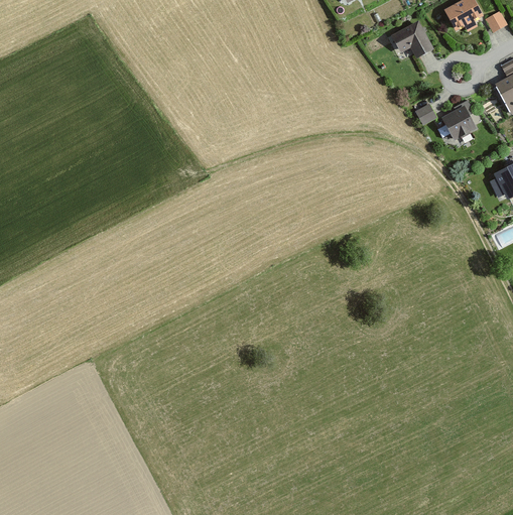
[(463,0),(444,10),(453,27),(461,23),(466,31),(478,25),(476,21),(485,16),(477,0),(463,0)]
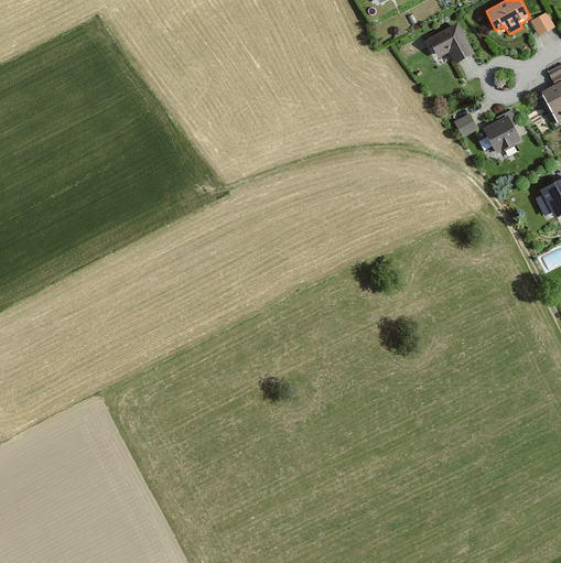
[(548,12),(532,20),(540,35),(556,26),(548,12)]
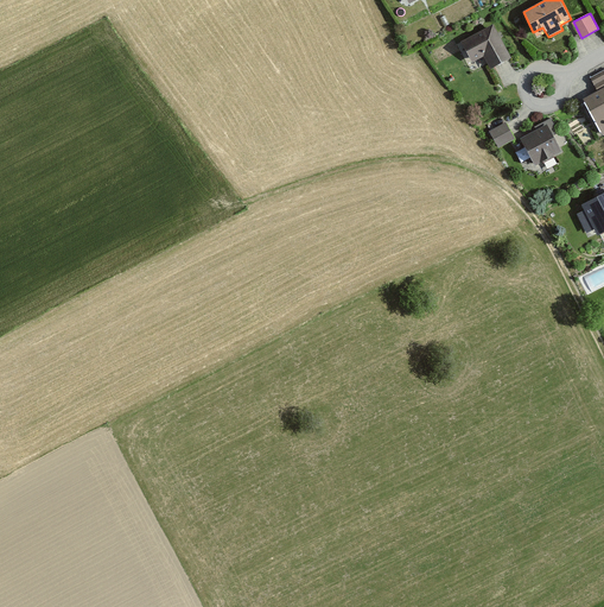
[(493,23),(457,40),(468,62),(484,54),(491,68),(512,58),(493,23)]
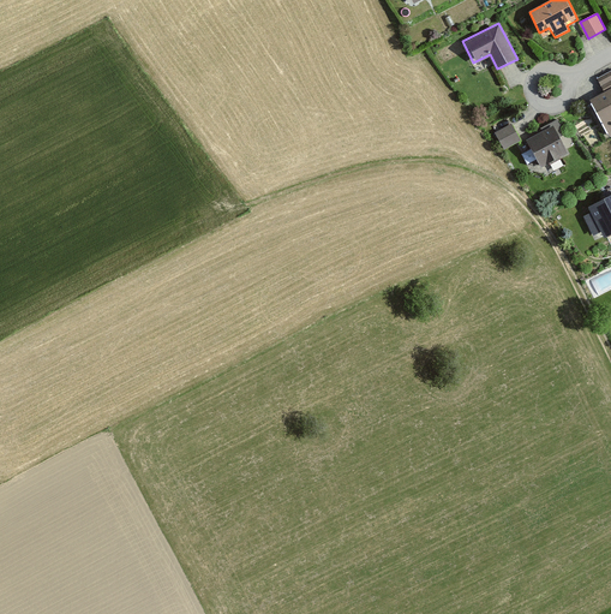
[(606,90),(591,99),(610,135),(610,70),(598,76),(606,90)]
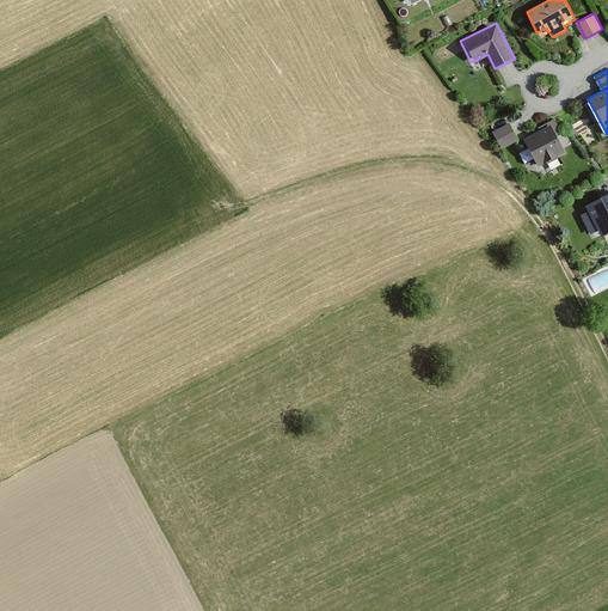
[(509,122),(491,132),(501,150),(519,140),(509,122)]
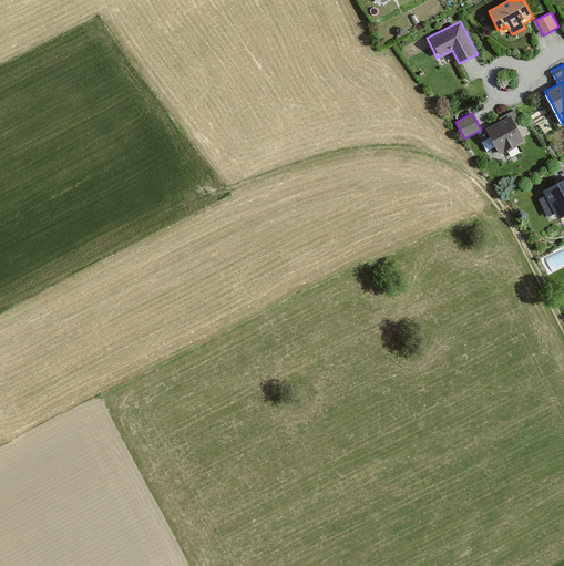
[(512,115),(482,129),(494,155),(524,142),(512,115)]
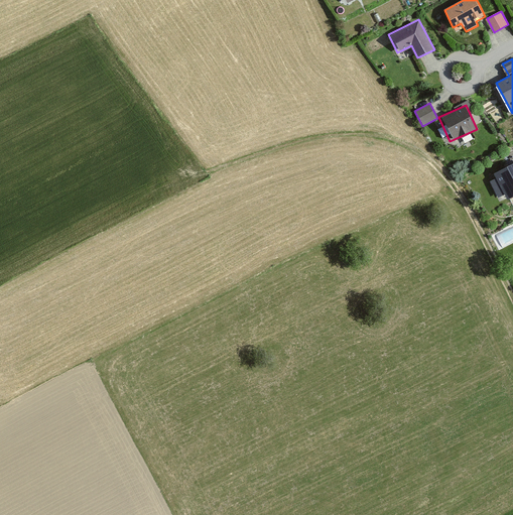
[(512,162),(492,172),(495,179),(490,181),(500,204),(512,198),(512,162)]
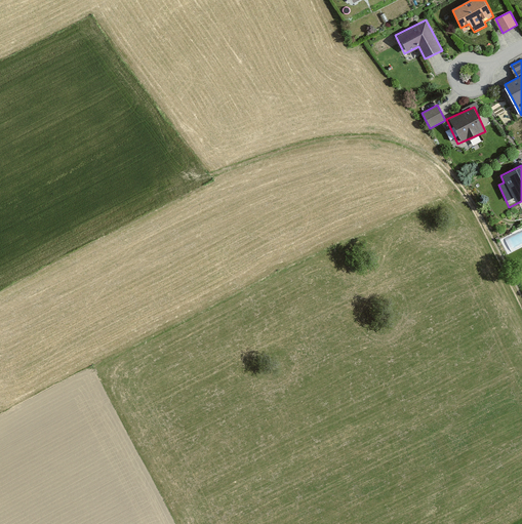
All buildings are outlined.
